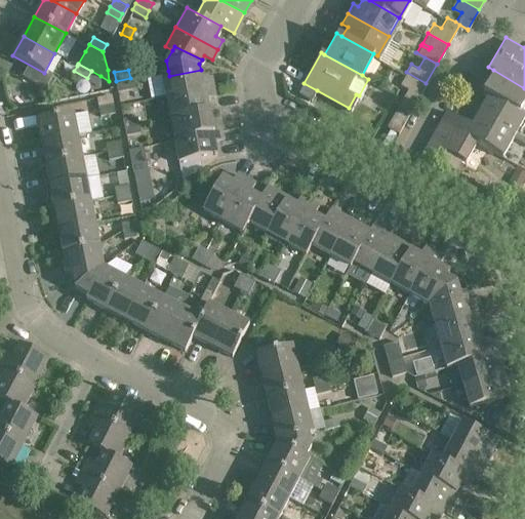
[(213,84),(211,74),(202,76),(201,70),(169,76),(168,71),(161,72),(166,94),(213,84)]
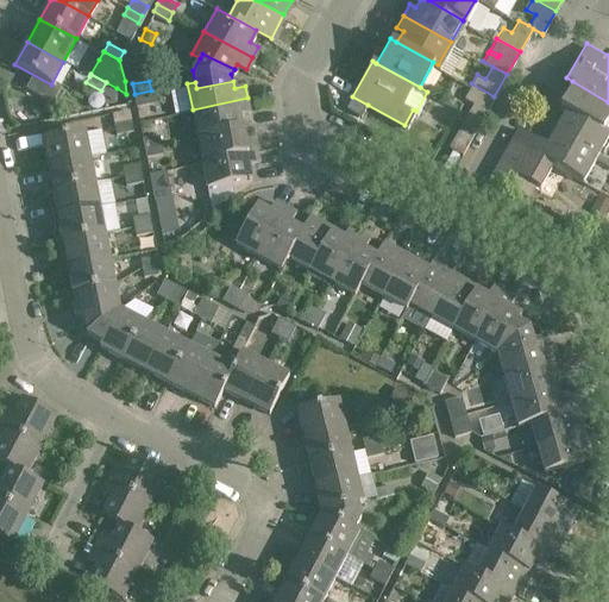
[(602,129),(608,114),(608,101),(608,102),(572,81),(559,105),(566,108),(602,129)]
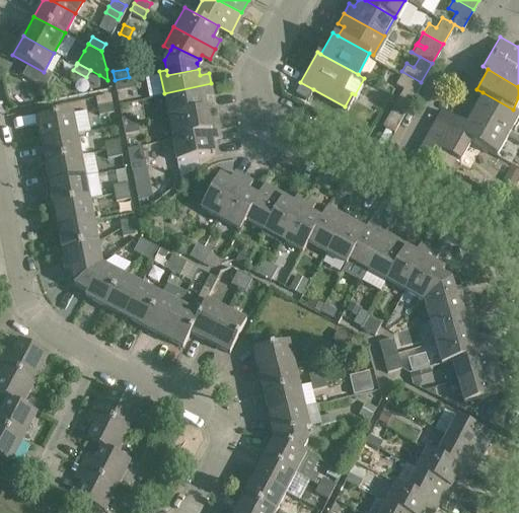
[(410,102),(421,82),(401,71),(396,81),(403,85),(397,96),(410,102)]
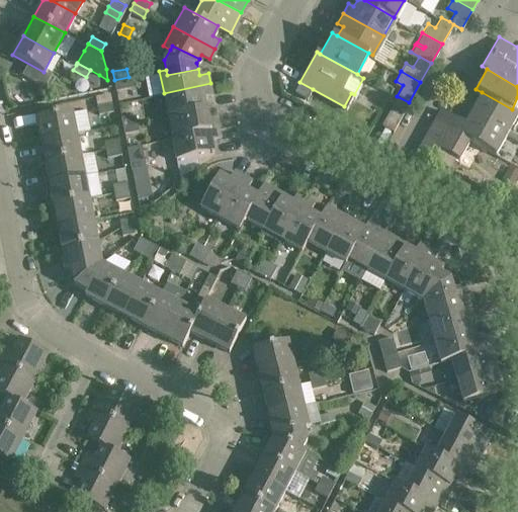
[(128,77),(114,80),(115,88),(131,85),(128,77)]
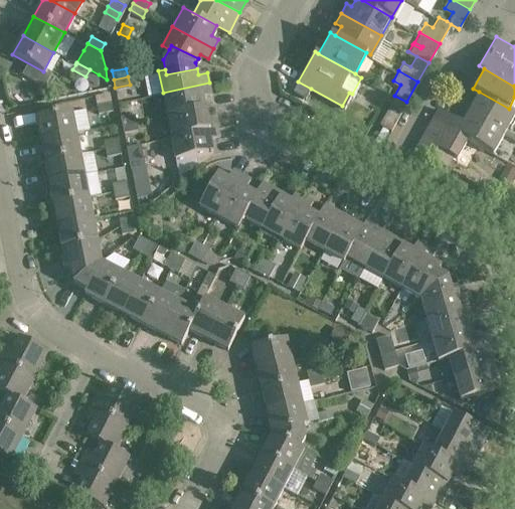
[(298,81),(298,80),(292,91),(306,98),(311,89),(298,81)]
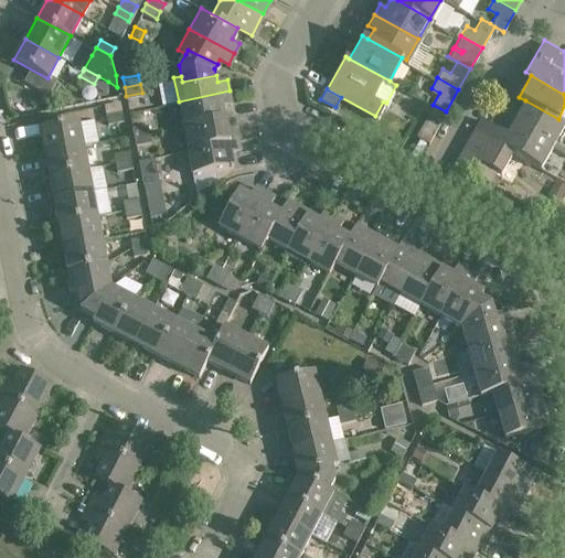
[(179,102),(183,125),(225,116),(222,104),(232,103),(230,90),(179,102)]
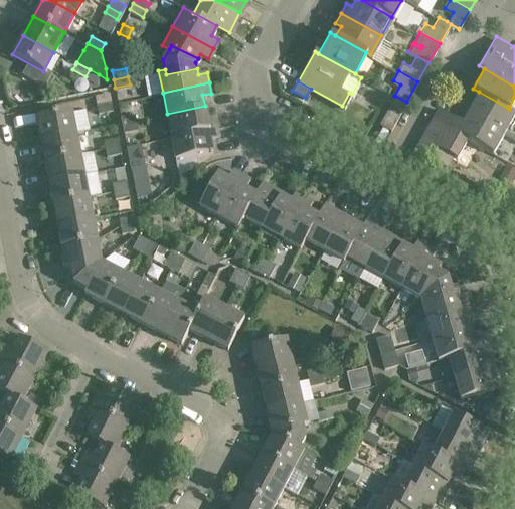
[(502,131),(513,111),(509,109),(479,92),(468,111),(502,131)]
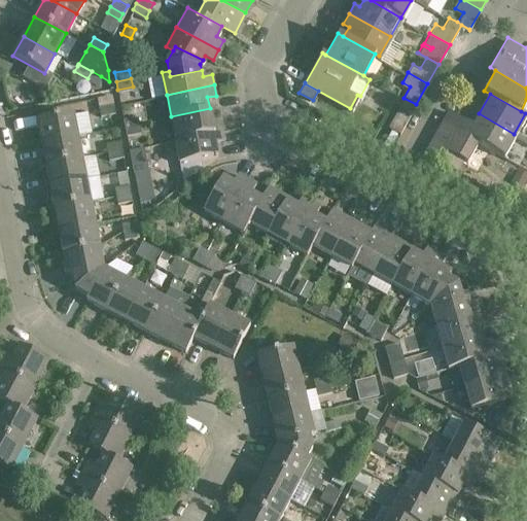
[(400,131),(416,104),(403,98),(389,125),(400,131)]
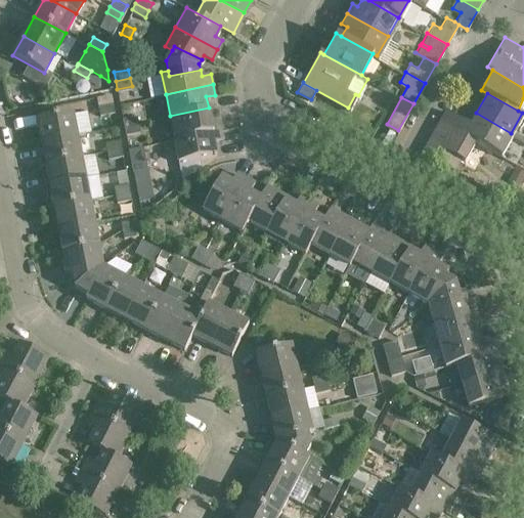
[(98,104),(100,113),(115,110),(114,101),(98,104)]
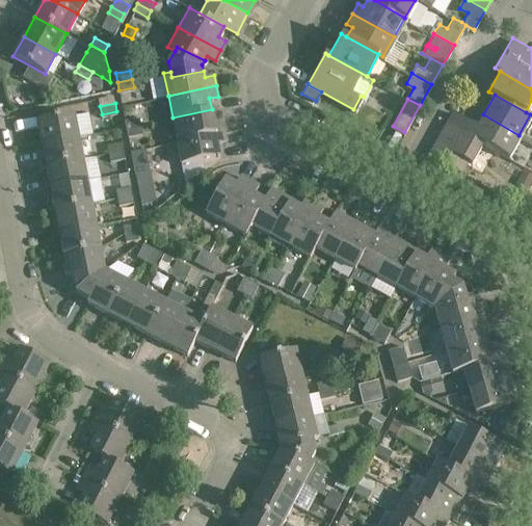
[(173,117),(177,139),(224,130),(222,120),(214,122),(212,109),(173,117)]
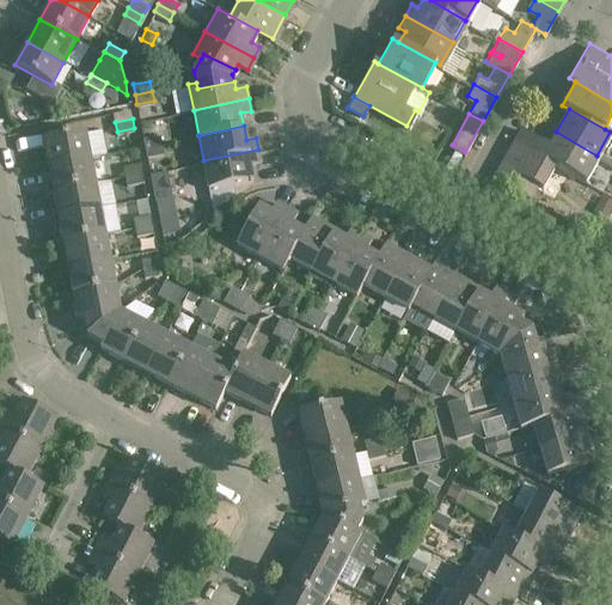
[(585,178),(597,156),(556,132),(550,142),(519,126),(513,136),(555,160),(585,178)]
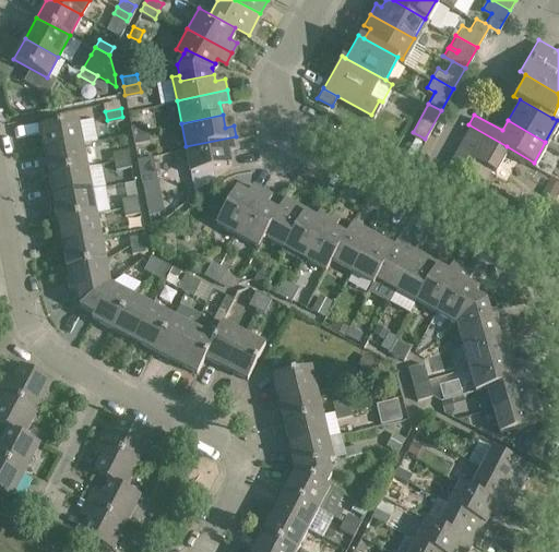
[(44,151),(83,143),(78,120),(39,128),(44,151)]
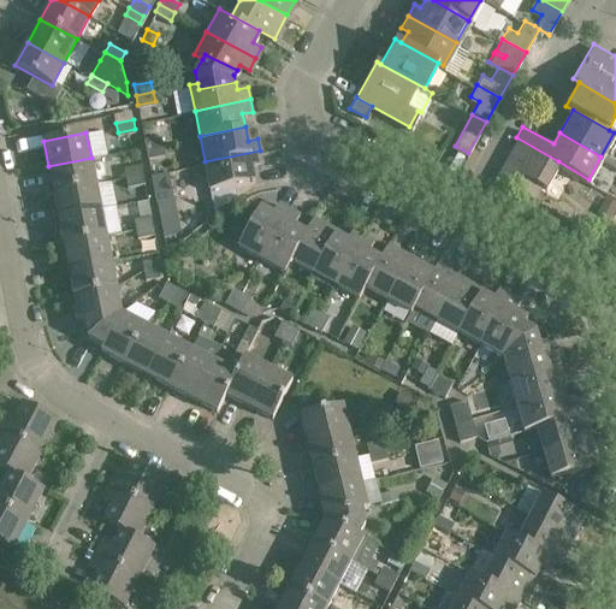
[(146,147),(164,143),(161,132),(143,136),(146,147)]
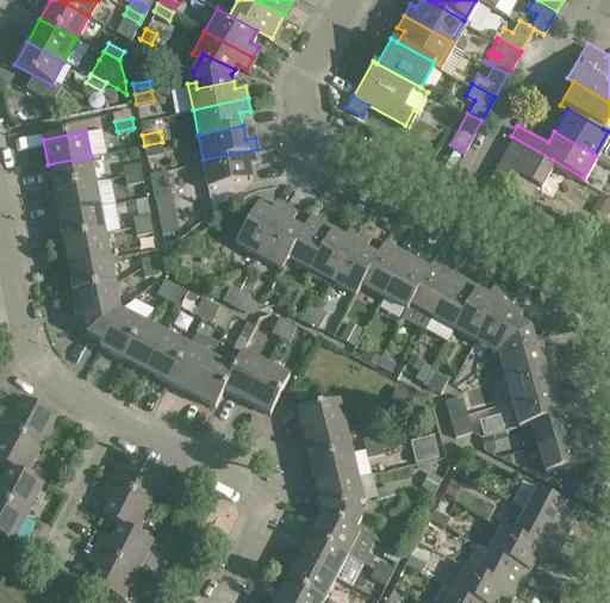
[(553,160),(511,136),(490,172),(528,193),(534,181),(539,185),(553,160)]
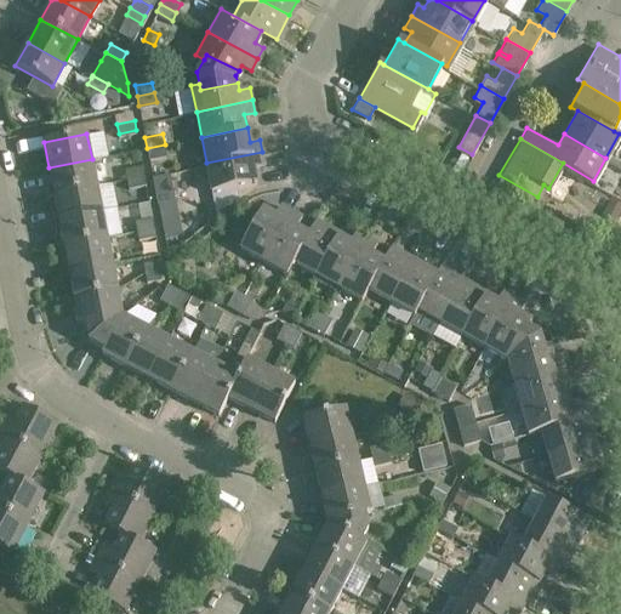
[(147,148),(149,157),(166,153),(165,145),(147,148)]
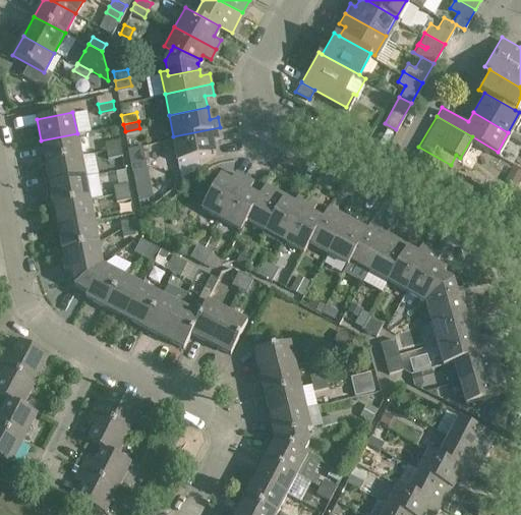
[(173,136),(177,159),(215,151),(213,139),(222,138),(220,127),(173,136)]
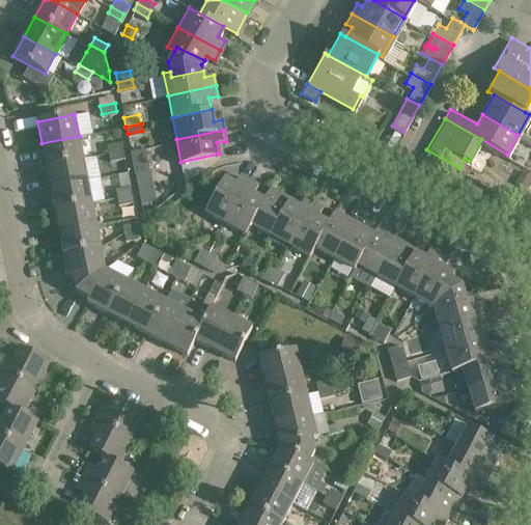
[(47,166),(83,159),(79,136),(42,143),(47,166)]
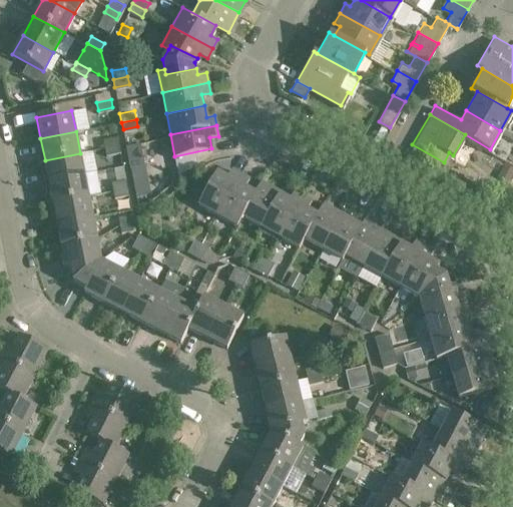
[(104,148),(120,145),(118,134),(103,137),(104,148)]
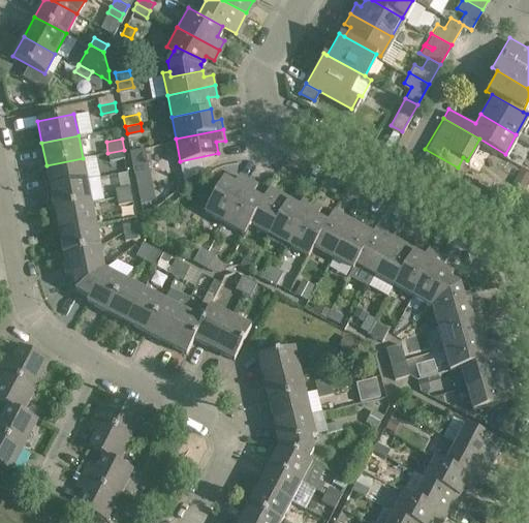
[(145,145),(130,148),(134,170),(149,167),(145,145)]
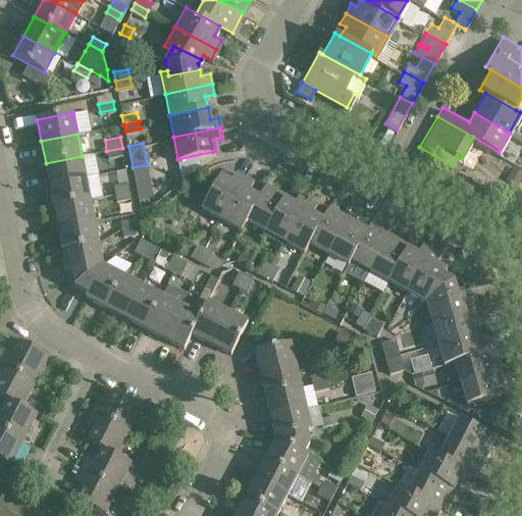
[(106,151),(108,156),(123,153),(122,148),(106,151)]
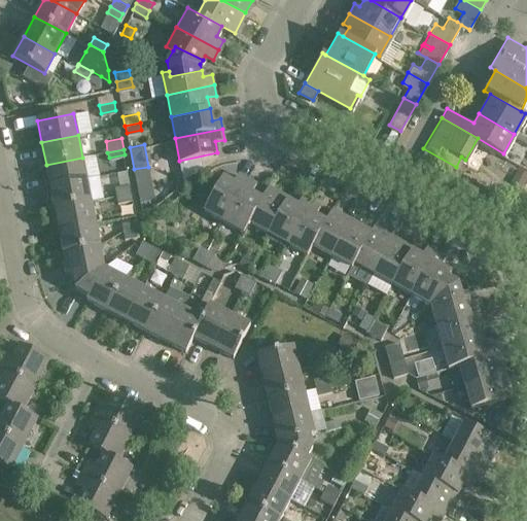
[(50,186),(86,179),(82,158),(46,165),(50,186)]
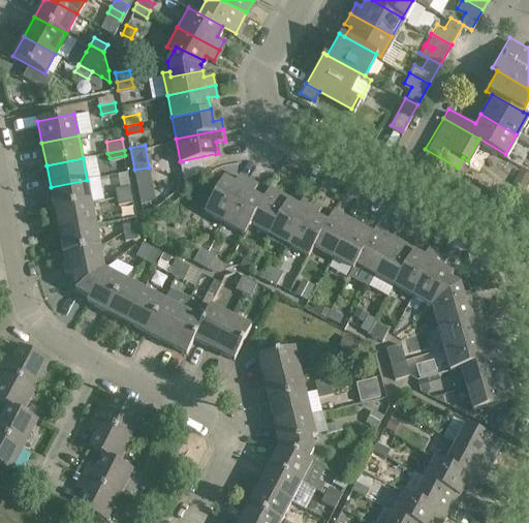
[(246,177),(238,172),(234,180),(223,174),(204,209),(222,219),(246,177)]
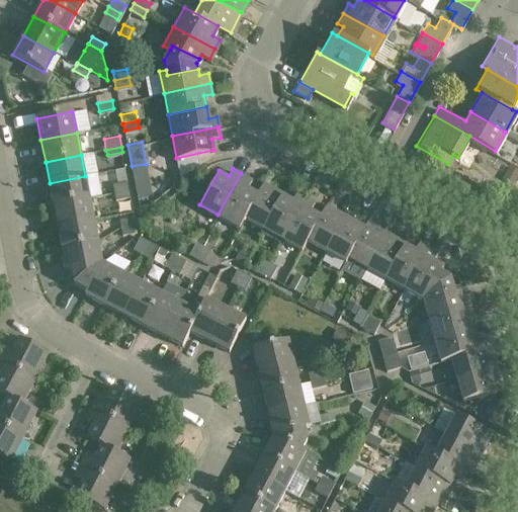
[(257,191),(246,185),(250,178),(241,173),(218,215),(238,226),(244,216),(257,191)]
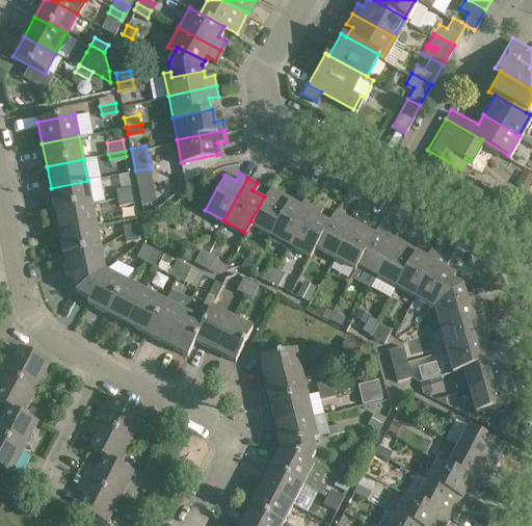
[(55,210),(91,203),(87,181),(51,188),(55,210)]
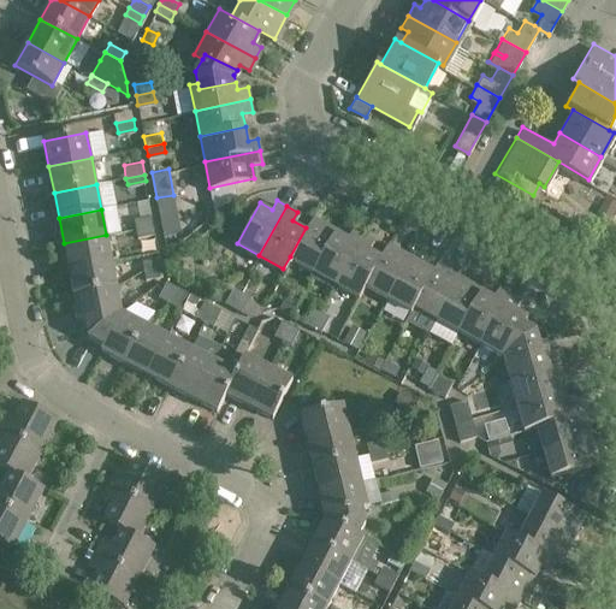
[(177,212),(160,216),(164,232),(181,229),(177,212)]
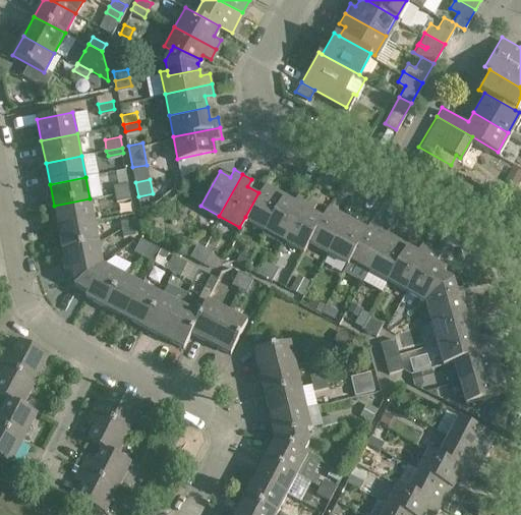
[(130,190),(128,180),(113,182),(115,193),(130,190)]
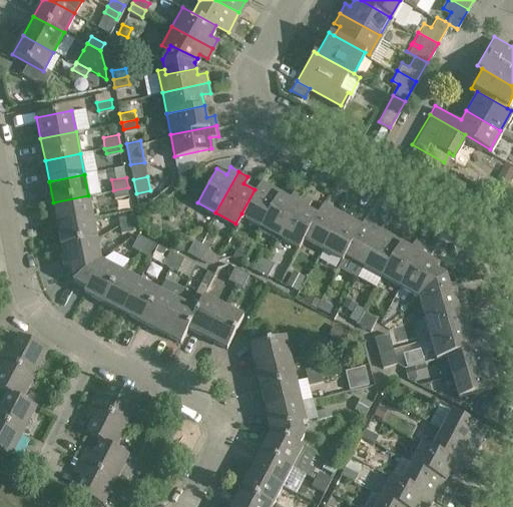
[(254,189),(241,213),(261,224),(279,192),(281,189),(261,178),(254,189)]
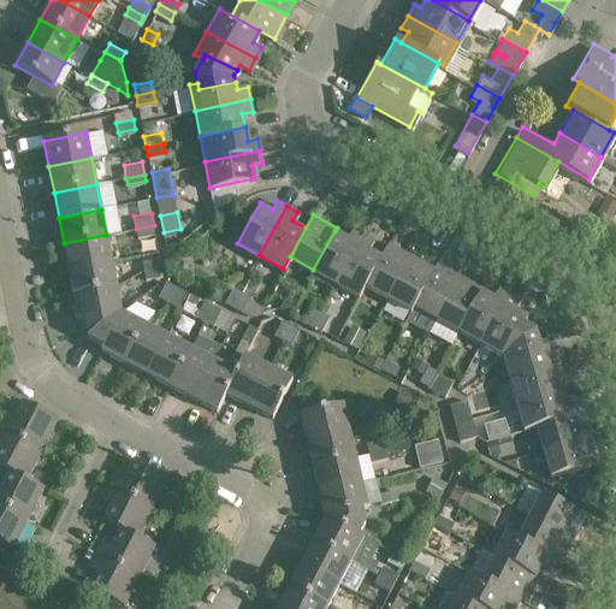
[(594,218),(588,228),(602,236),(608,226),(594,218)]
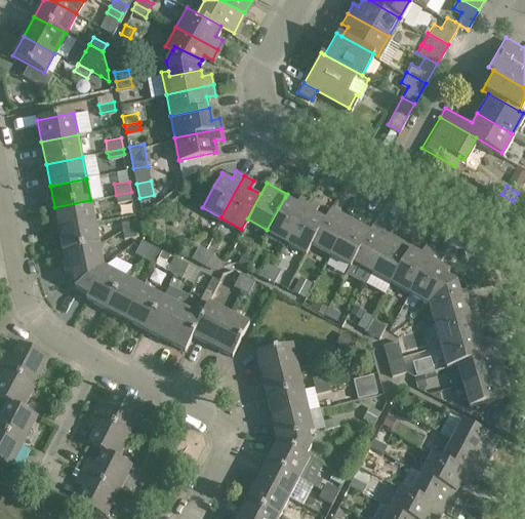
[(116,195),(117,201),(132,198),(131,192),(116,195)]
